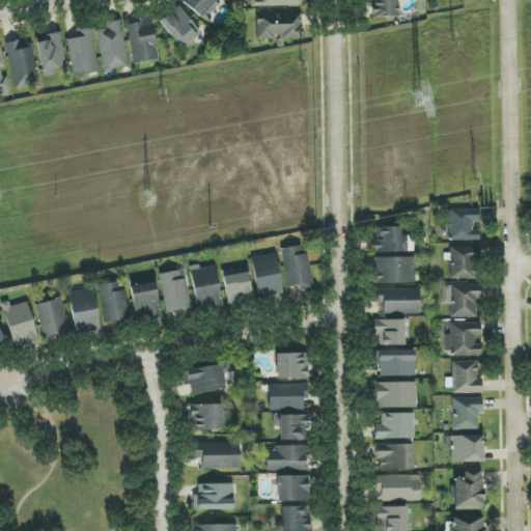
[(211,14),(218,0),(180,0),(179,3),(202,18),(206,11),(211,14)]
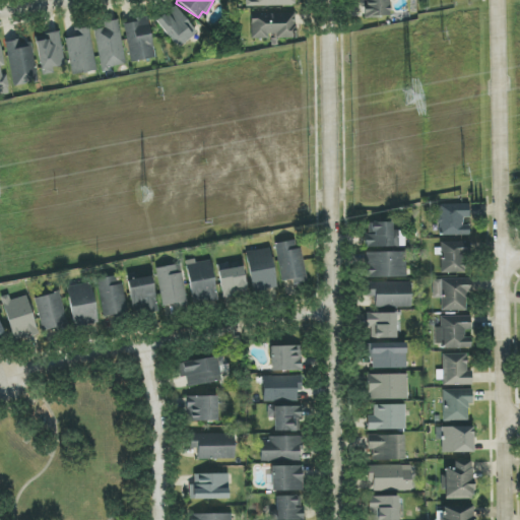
[(388,0),(360,0),(361,17),(389,17),(388,0)]
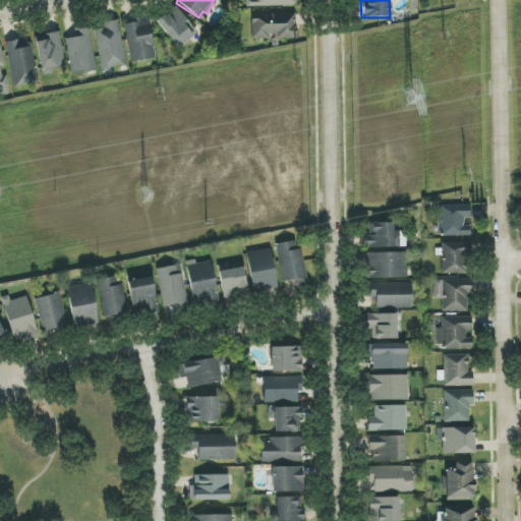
[(197,33),(174,5),(156,22),(179,49),(197,33)]
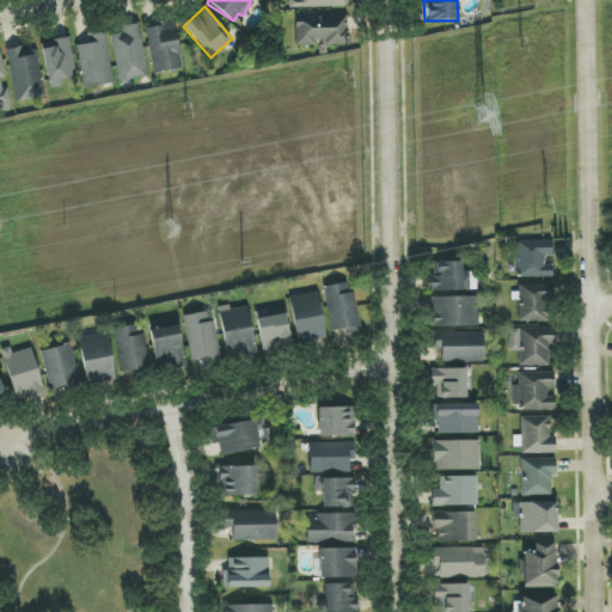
[(319,46),(348,46),(348,14),(295,17),(297,47),(319,46)]
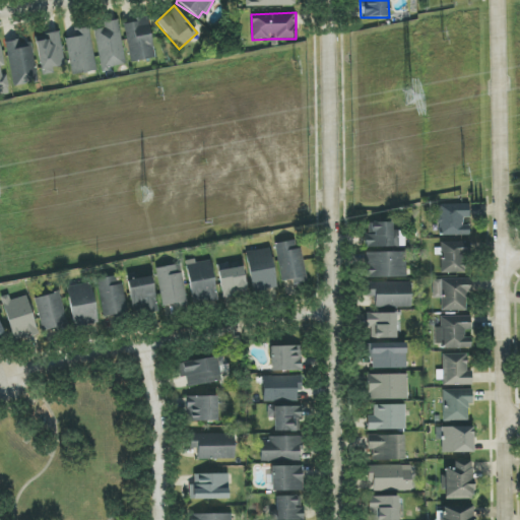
[(149,18),(125,21),(129,62),(153,59),(149,18)]
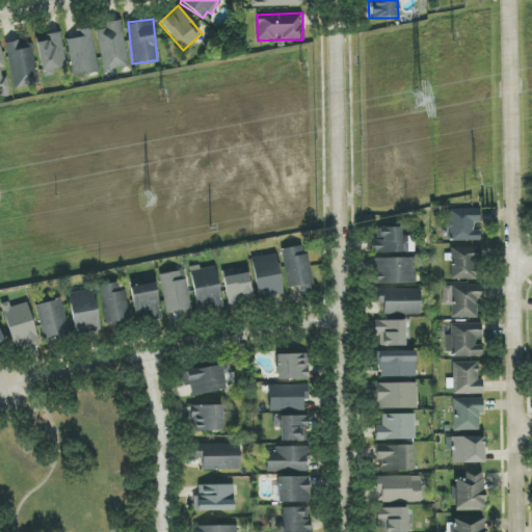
[(129,69),(122,21),(106,23),(107,29),(97,30),(103,72),(129,69)]
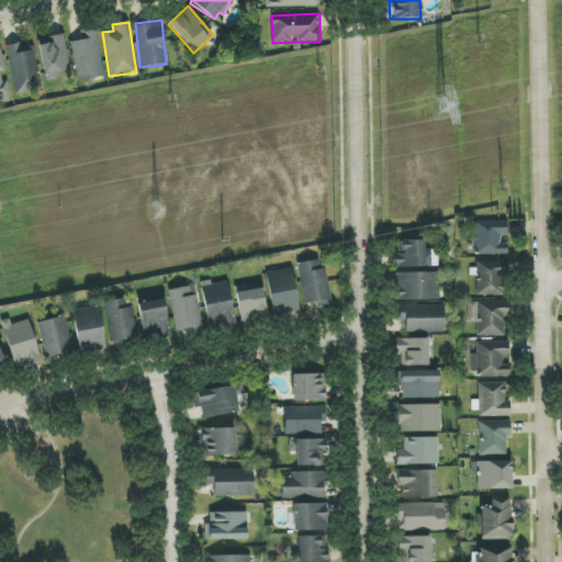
[(105,76),(96,30),(80,33),(81,38),(69,42),(78,81),(105,76)]
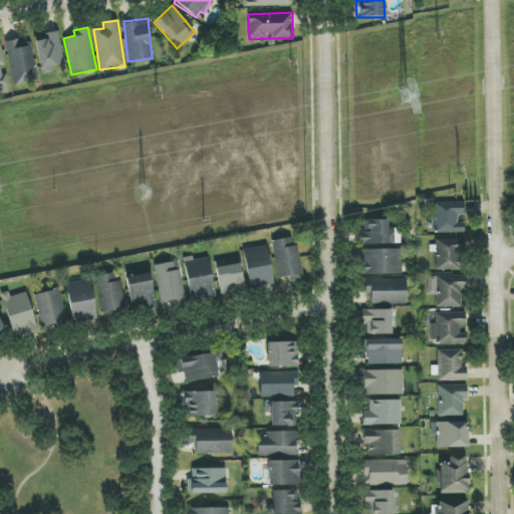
[(52,67),(64,65),(58,32),(34,36),(41,74),(53,72),(52,67)]
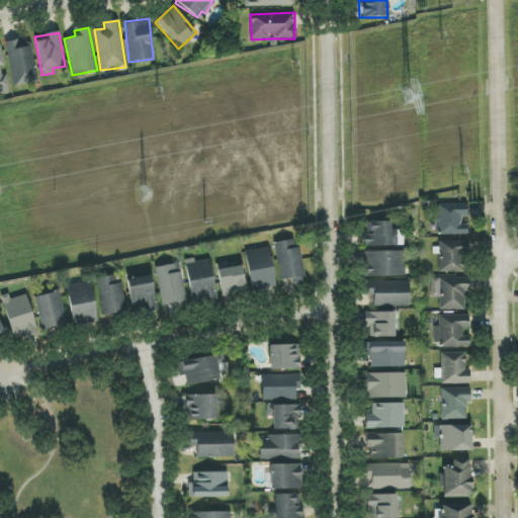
[(5,42),(13,86),(37,82),(30,46),(19,48),(18,39),(5,42)]
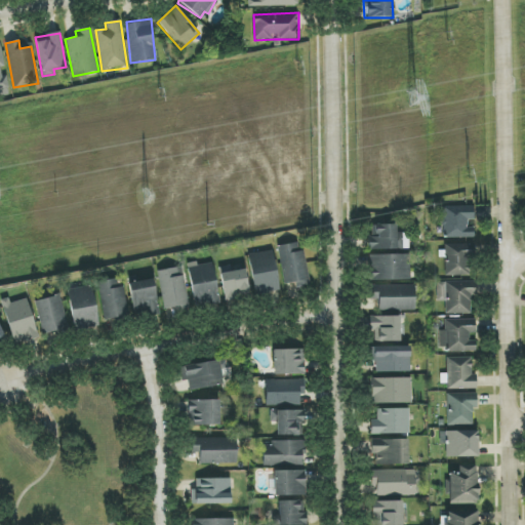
[(0,92),(9,91),(1,43),(0,43),(0,92)]
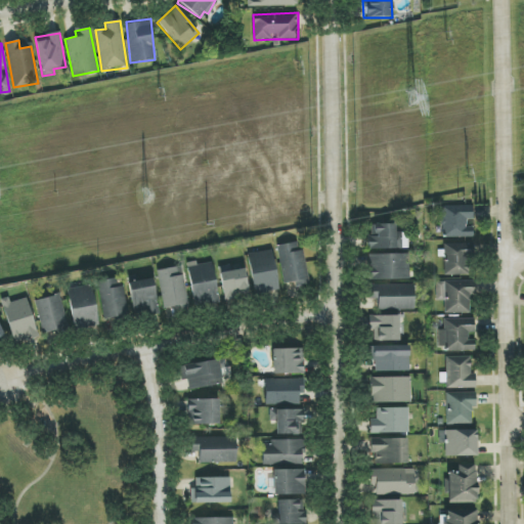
[(442,237),(474,237),(474,227),(471,227),(471,206),(441,207),(442,237)]
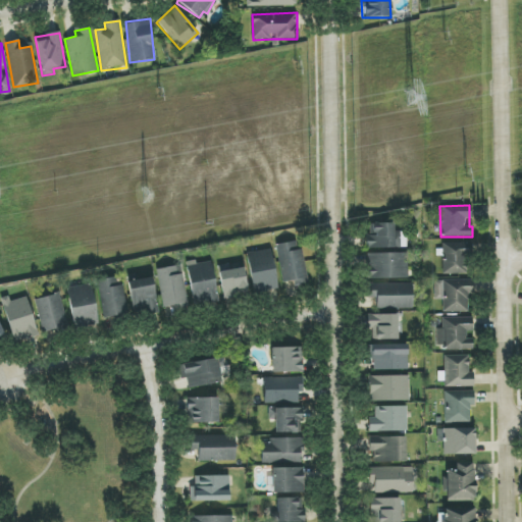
[(395,223),(367,223),(368,249),(395,248),(395,223)]
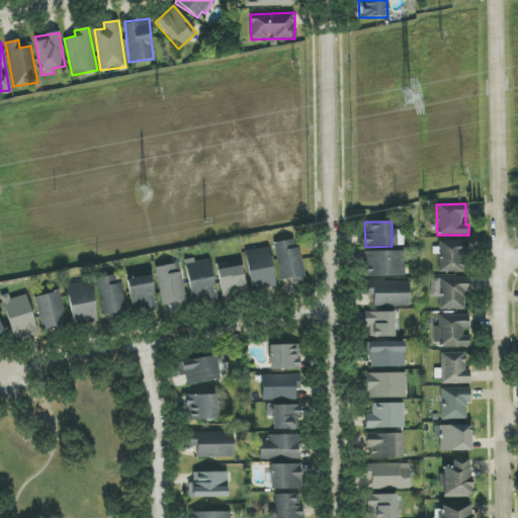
[(274,243),(280,281),(290,279),(291,283),(306,281),(298,239),(274,243)]
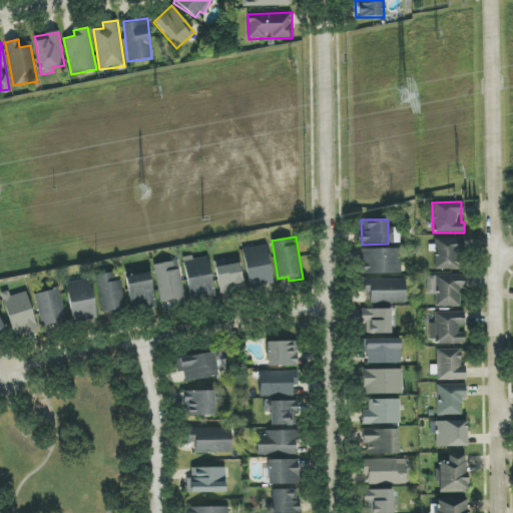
[(462,270),(463,239),(435,238),(435,270),(462,270)]
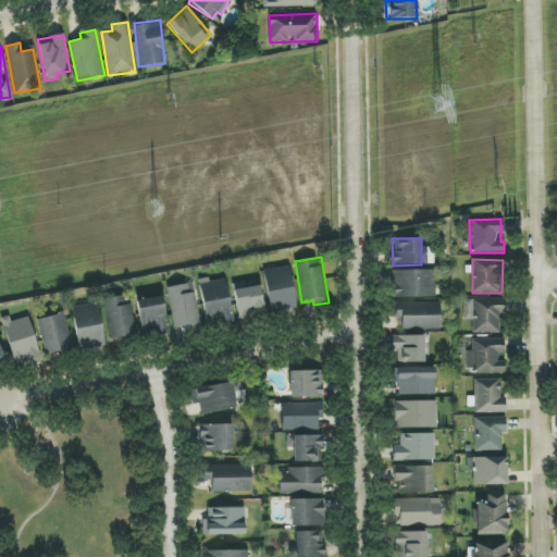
[(264,270),(269,313),(296,310),(291,267),(264,270)]
